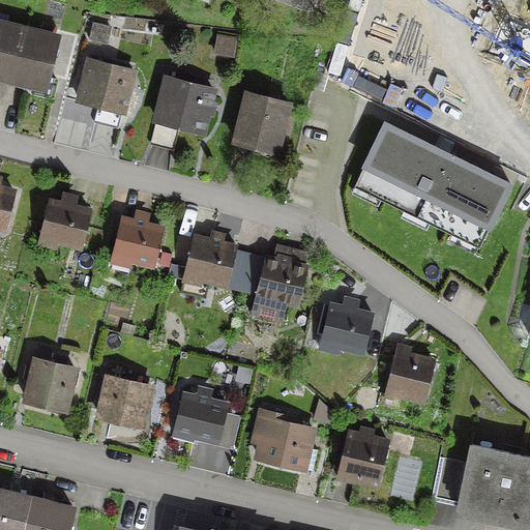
[(0,77),(9,79),(21,30),(4,26),(6,17),(0,15),(0,77)]
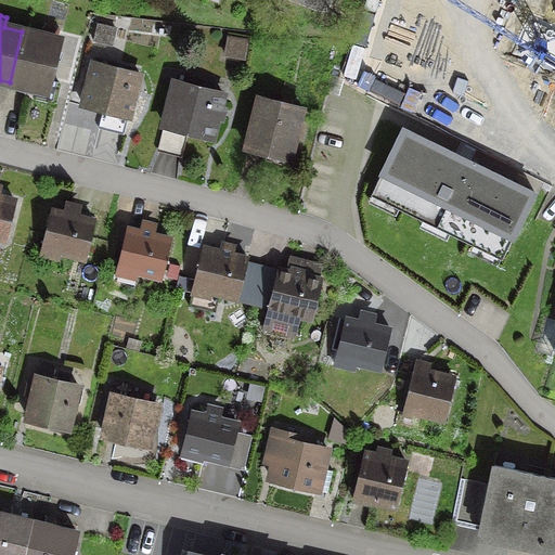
[(92,42),(110,47),(114,28),(95,25),(92,42)]
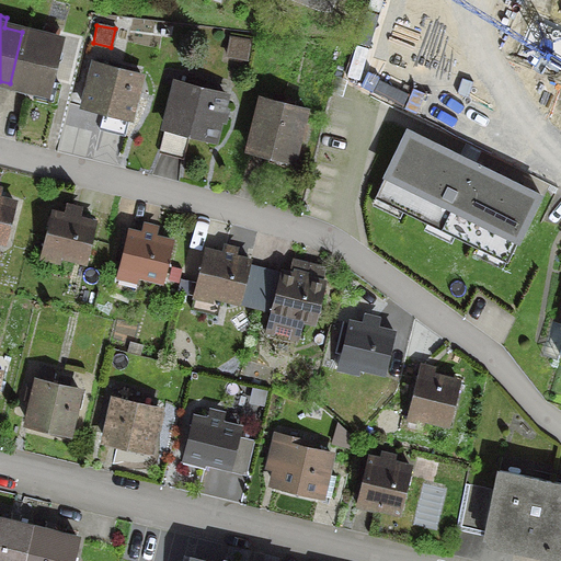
[(22,32),(10,83),(44,92),(57,41),(22,32)]
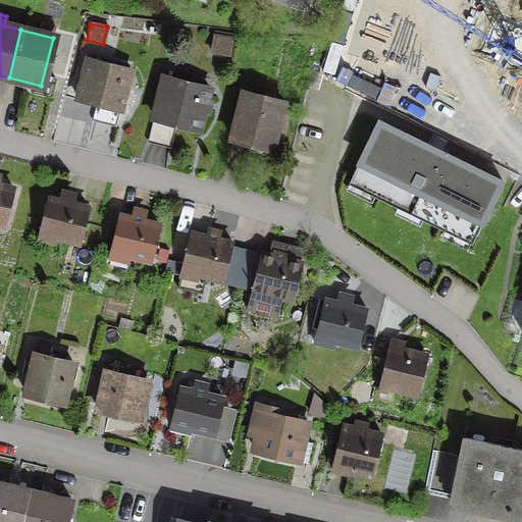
[(209,51),(228,54),(231,39),(212,35),(209,51)]
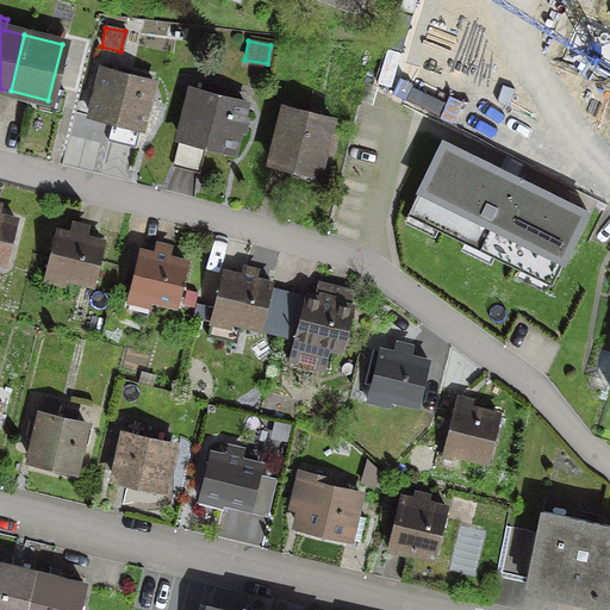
[(111,123),(106,141),(134,148),(150,81),(101,68),(89,117),(111,123)]
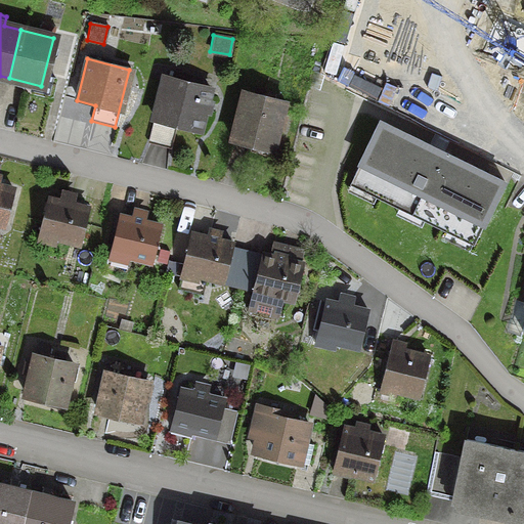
[(165,77),(148,140),(169,145),(174,126),(197,131),(208,87),(165,77)]
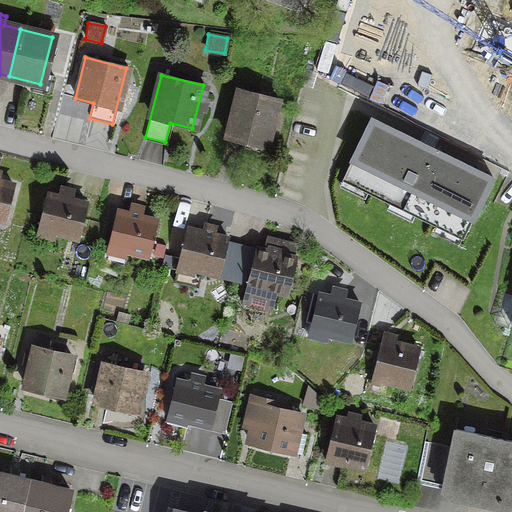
[(237,89),(225,137),(265,147),(277,99),(237,89)]
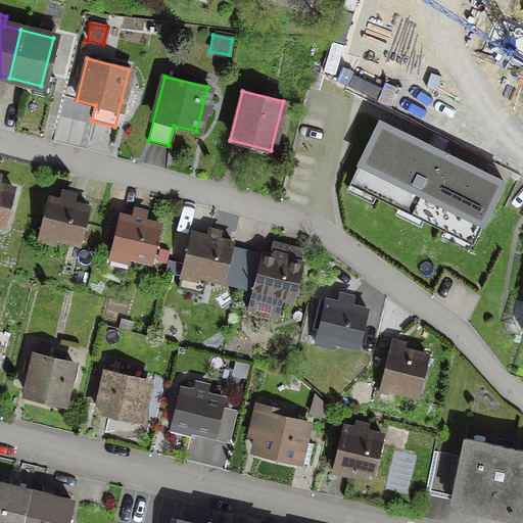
[(502,182),(378,122),(350,178),(474,238),(502,182)]
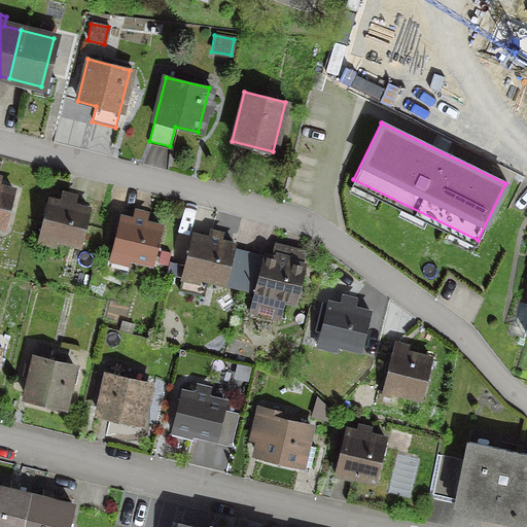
[(12,191),(0,188),(0,224),(3,225),(12,191)]
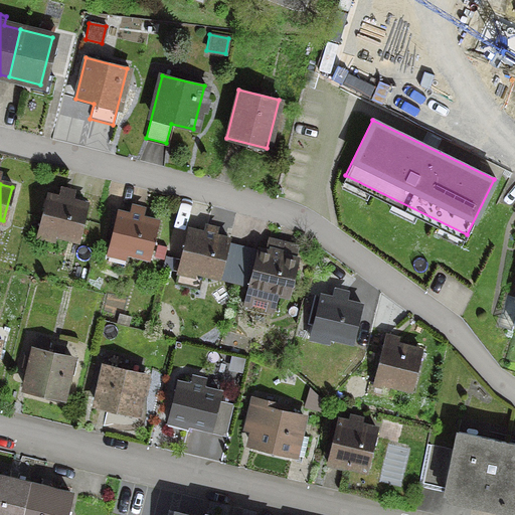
[(69,202),(69,197),(59,194),(57,199),(45,196),(36,234),(37,235),(39,226),(55,230),(54,233),(77,239),(86,205),(69,202)]
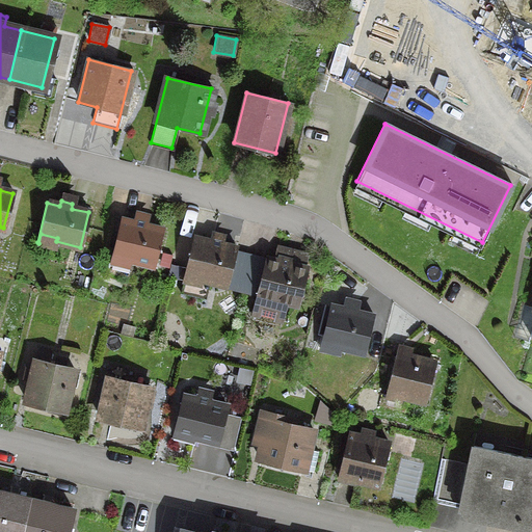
[(134,218),(131,222),(120,220),(110,261),(111,261),(113,253),(130,256),(129,259),(153,265),(161,231),(144,227),(144,221),(134,218)]
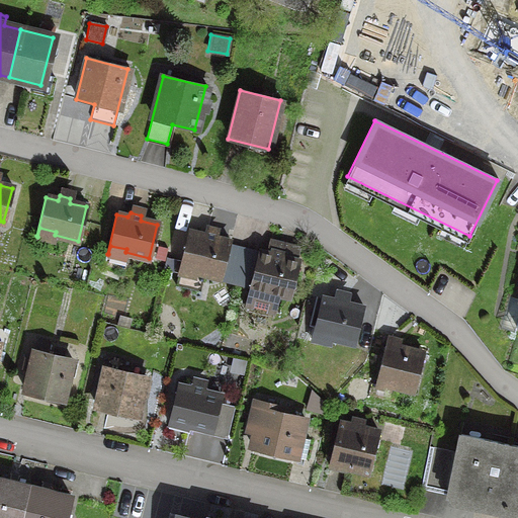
[(220,278),(221,273),(229,242),(216,239),(216,235),(205,232),(202,236),(187,232),(176,275),(196,280),(198,272),(220,278)]
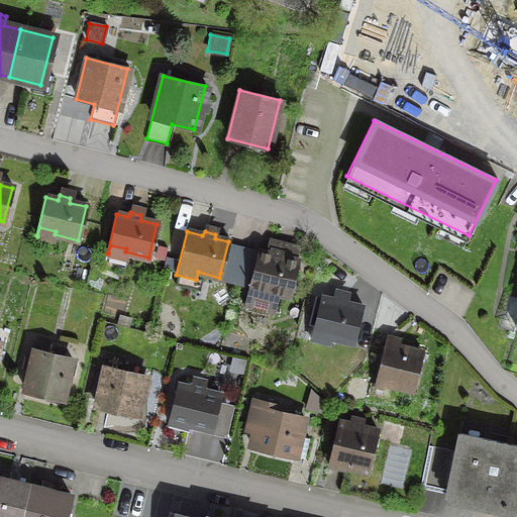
[(265,253),(257,251),(243,305),(272,312),(277,293),(289,296),(297,262),(285,259),(288,245),(269,240),(265,253)]
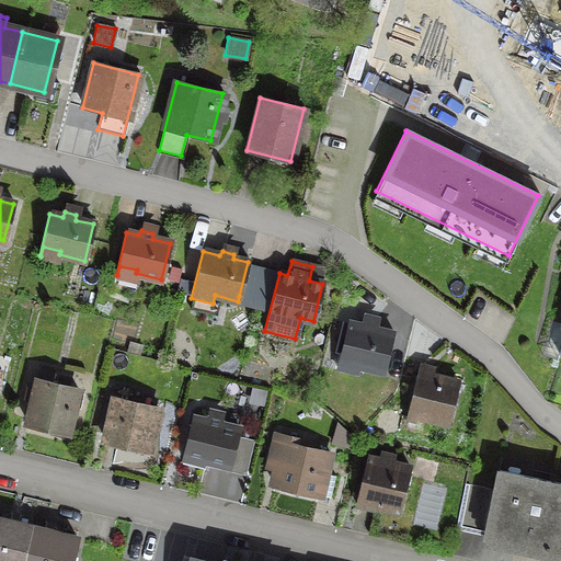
[(374,324),(363,322),(361,327),(347,323),(338,366),(339,367),(341,357),(358,362),(357,365),(382,370),(391,334),(374,330),(374,324)]
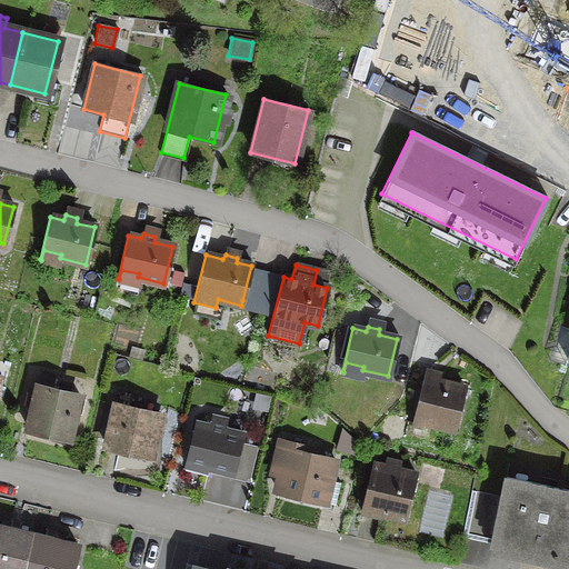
[(25,405),(31,407),(26,429),(68,439),(78,396),(50,389),(53,378),(40,375),(33,396),(27,393),(25,405)]
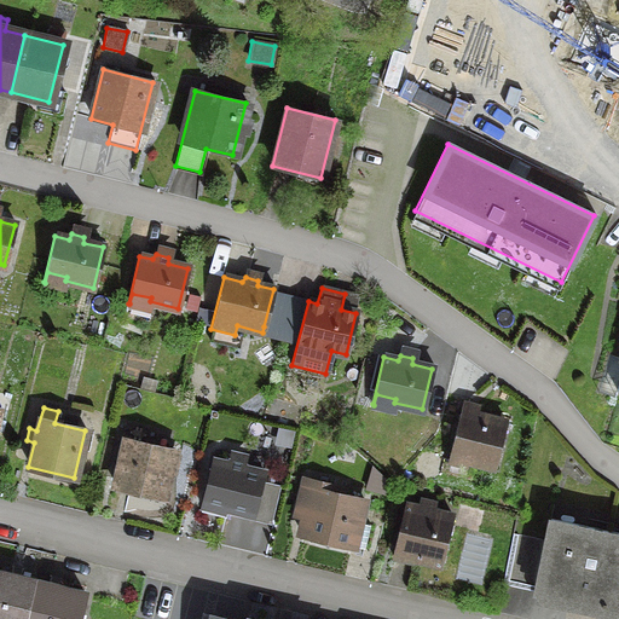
[(475,415),(476,412),(461,408),(447,460),(450,461),(452,450),(468,455),(467,461),(493,468),(504,423),(475,415)]
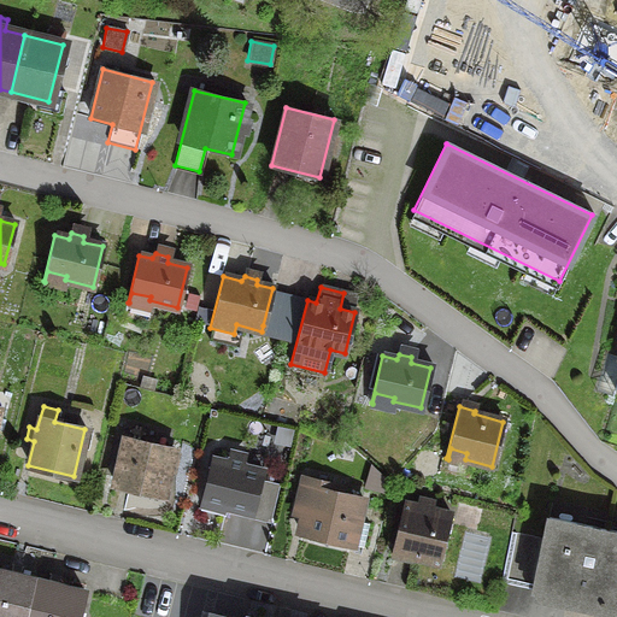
[(124,438),(113,486),(160,497),(171,448),(124,438)]
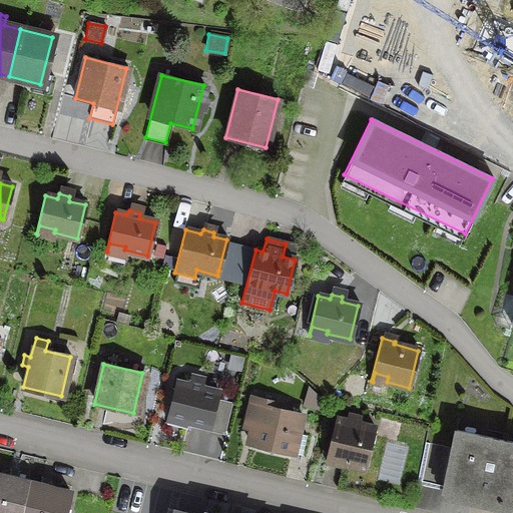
[(166,424),(185,429),(187,421),(208,426),(216,392),(200,389),(199,383),(189,381),(188,386),(176,383),(166,424)]
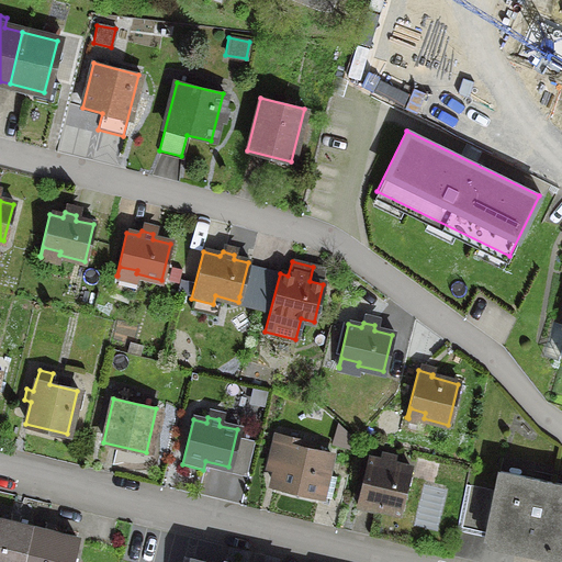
[(279,459),(272,486),(317,497),(318,495),(329,498),(329,497),(334,476),(323,474),(328,453),(302,447),(304,441),(277,435),(271,457),(279,459)]
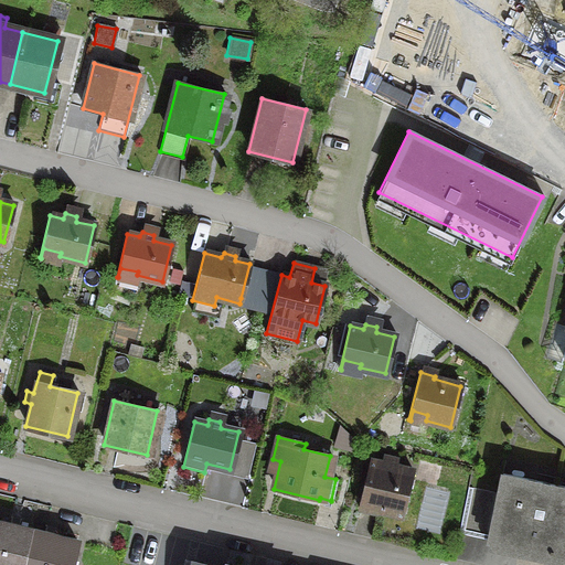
[(401,514),(412,471),(395,467),(395,464),(381,460),(381,464),(369,461),(356,509),(376,513),(377,509),(401,514)]
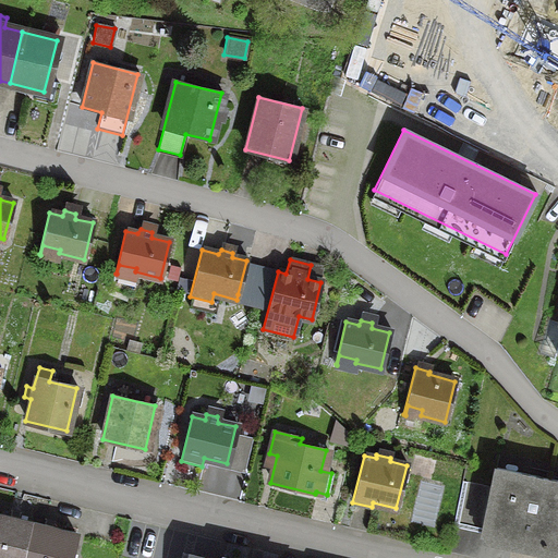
[(451,526),(557,548),(557,481),(495,469),(490,488),(461,482),(451,526)]
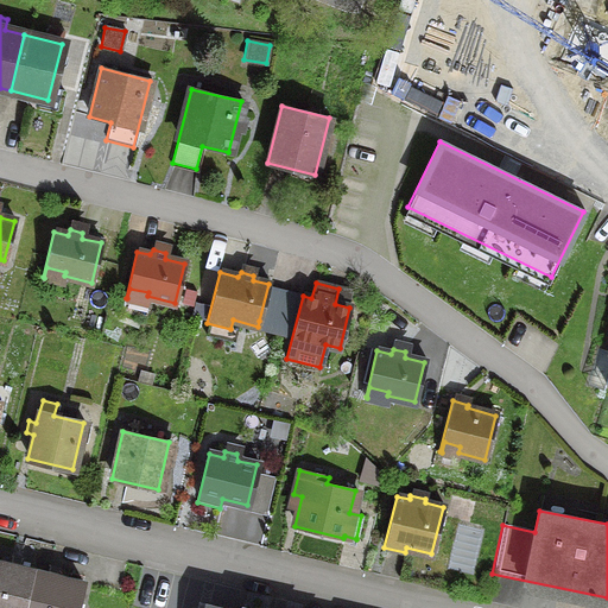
[(0,607),(23,607),(31,572),(1,565),(1,564),(0,563),(0,607)]
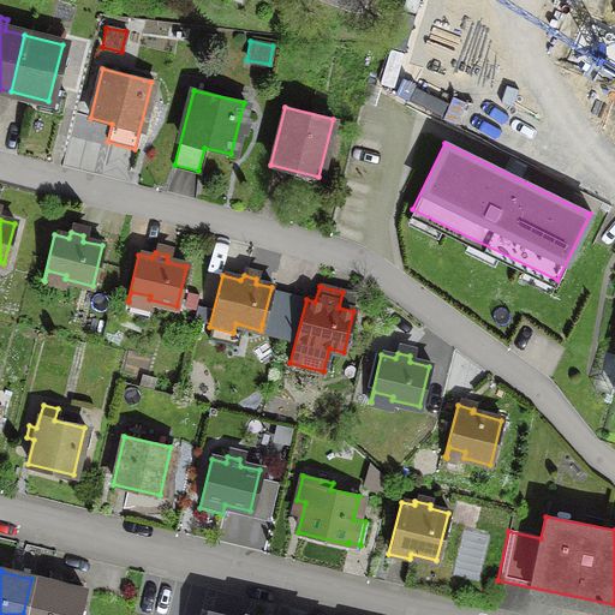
[(23,614),(76,614),(82,590),(63,585),(63,586),(31,579),(23,614)]
